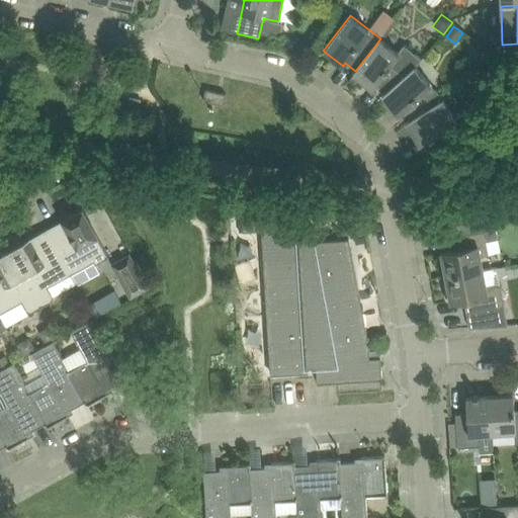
[(355,71),(353,74),(366,83),(372,88),(375,86),(385,93),(416,66),(422,59),(405,45),(399,53),(380,38),(355,71)]
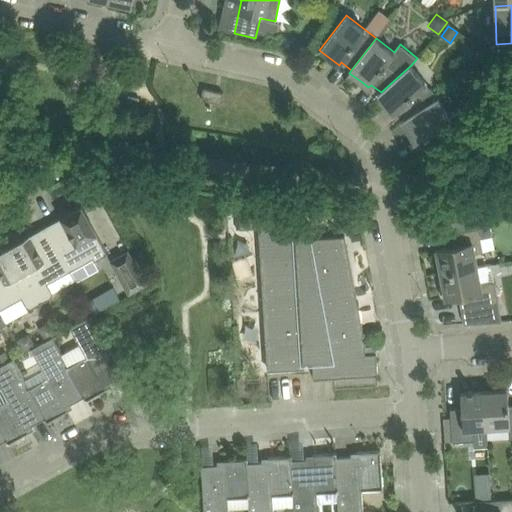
[(397,110),(405,119),(438,98),(411,65),(381,92),(378,95),(394,113),(397,110)]
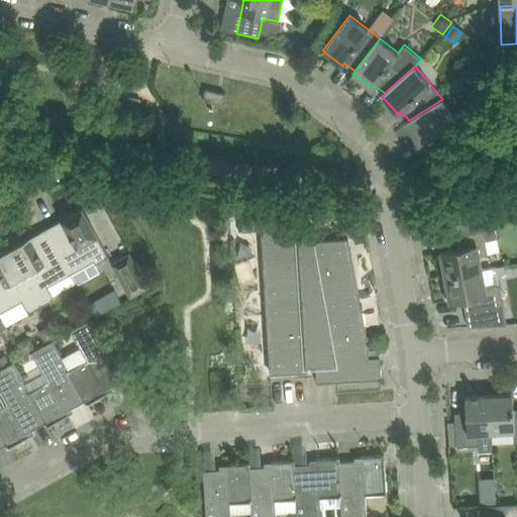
[(206,89),(203,100),(223,105),(225,94),(206,89)]
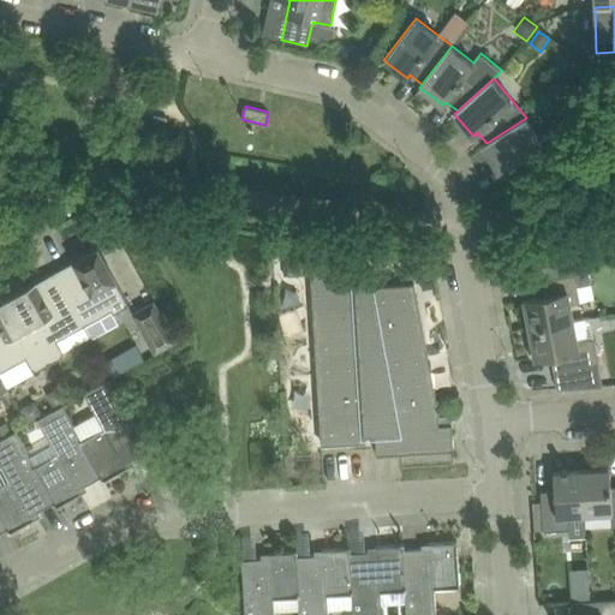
[(487,143),(483,145),(493,161),(493,162),(496,167),(499,171),(500,169),(502,168),(511,183),(561,150),(551,135),(542,141),(526,118),(487,143)]
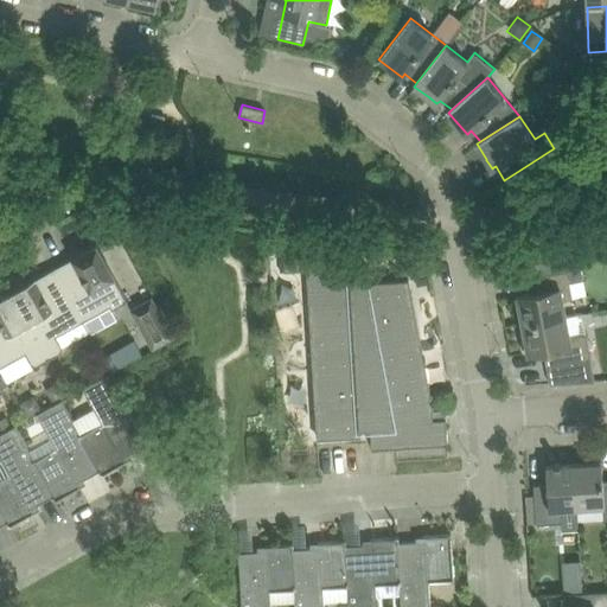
[(97,244),(55,268),(84,321),(91,334),(117,319),(113,310),(128,301),(109,266),(97,244)]
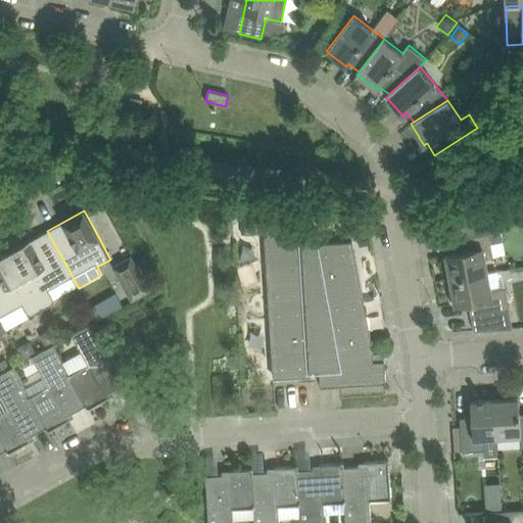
[(270,318),(270,324),(273,368),(274,368),(274,378),(281,377),(281,378),(312,376),(312,370),(320,370),(321,386),(386,382),(384,361),(374,361),(373,353),(374,353),(370,329),(365,329),(365,316),(367,315),(365,315),(365,312),(364,300),(358,263),(354,251),(353,251),(352,242),(345,242),(345,241),(316,243),(314,235),(303,236),(302,227),(268,229),(268,222),(244,219),(244,222),(245,234),(265,233),(266,245),(265,245),(268,289),(269,289),(270,303),(269,303),(269,304),(270,304),(270,318)]
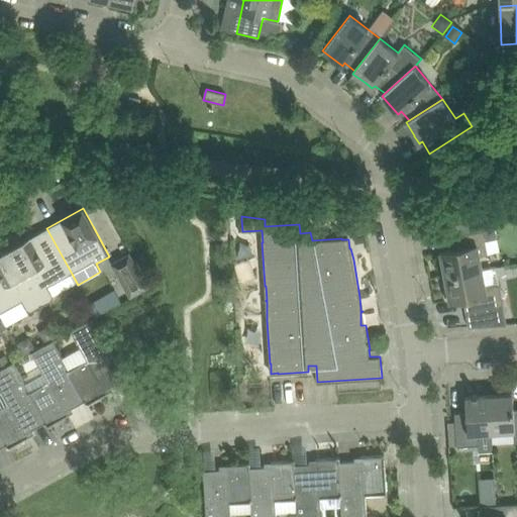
[(442,259),(445,277),(483,270),(480,255),(488,254),(486,240),(498,237),(494,216),(448,225),(452,249),(441,251),(442,259)]
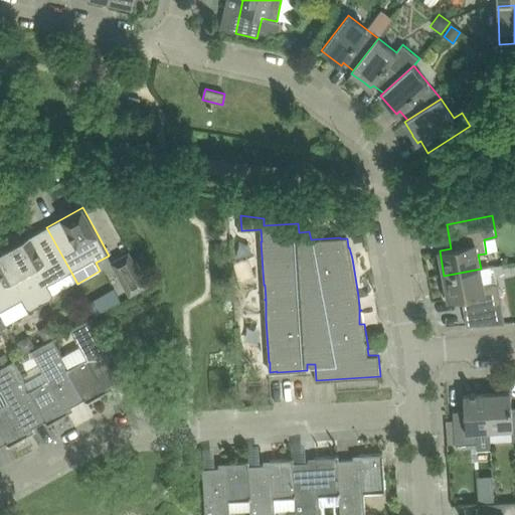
[(240,218),(230,218),(230,231),(241,230),(240,218)]
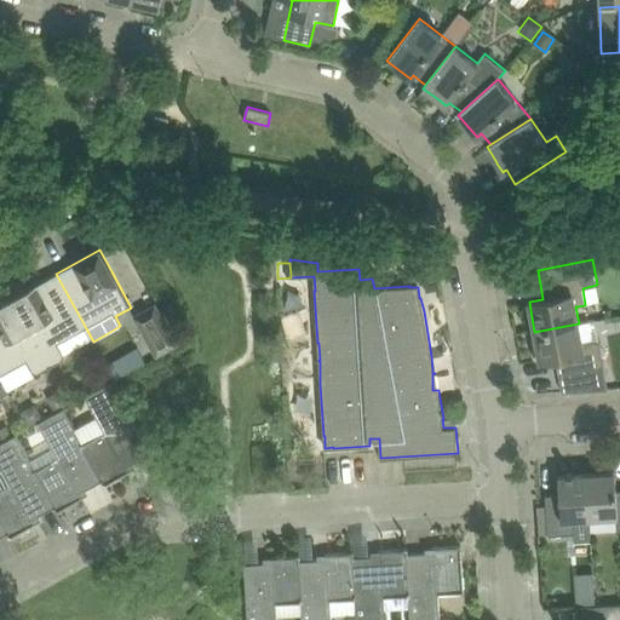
[(56,274),(12,298),(51,367),(63,360),(64,354),(58,343),(86,328),(56,274)]
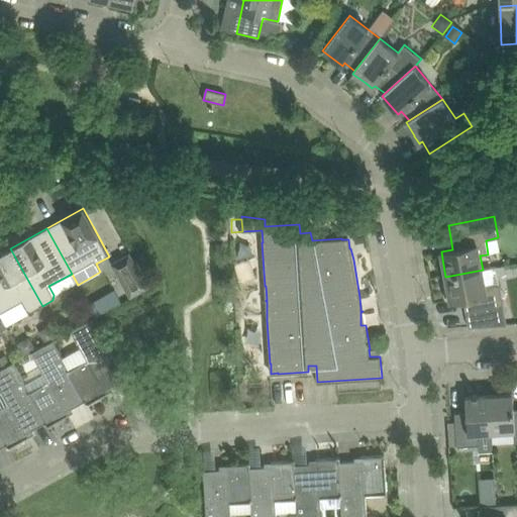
[(10,248),(0,253),(0,313),(22,301),(27,310),(31,311),(42,306),(10,248)]
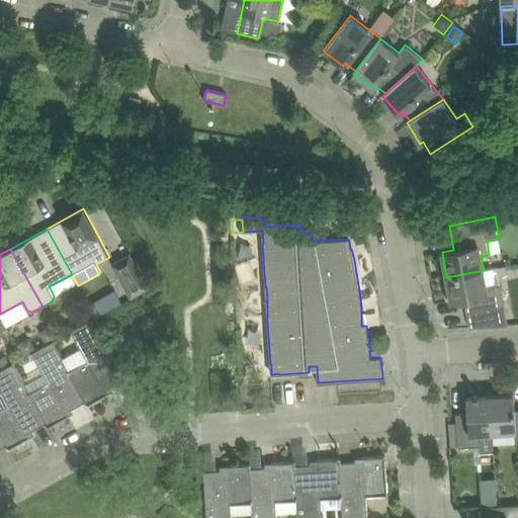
[(113,264),(132,296),(147,287),(130,256),(113,264)]
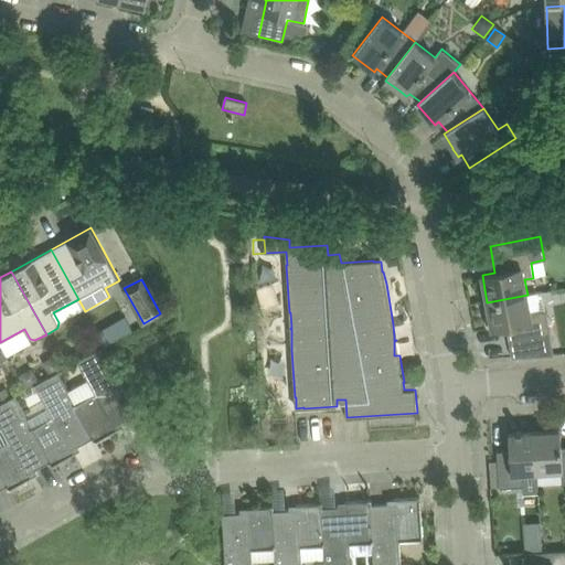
[(489,310),(484,311),(488,327),(491,326),(491,328),(513,324),(515,339),(519,356),(552,354),(551,332),(543,291),(528,295),(487,302),(489,310)]
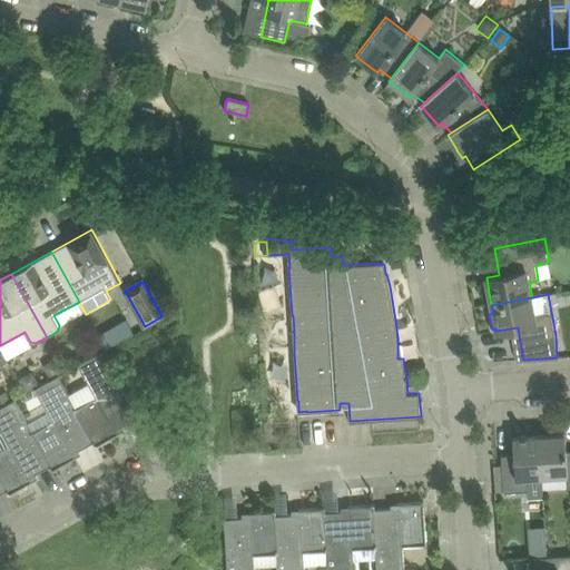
[(86,314),(79,302),(53,315),(59,325),(60,327),(86,314)]
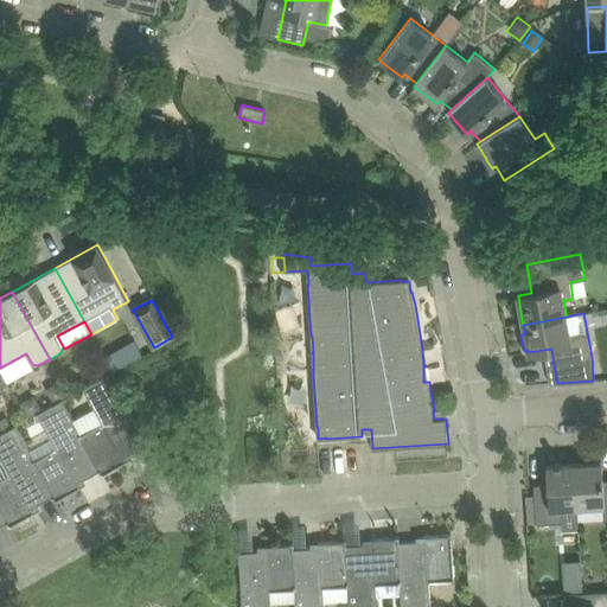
[(134,340),(123,346),(132,360),(142,355),(134,340)]
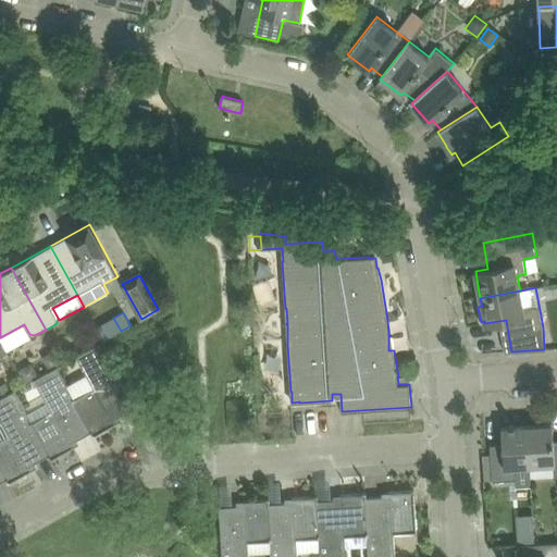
[(121,331),(113,318),(94,327),(101,342),(121,331)]
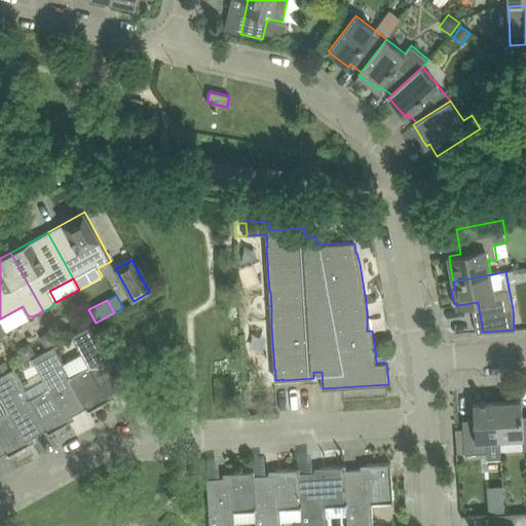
[(28,315),(23,306),(0,318),(0,320),(8,334),(31,322),(28,315)]
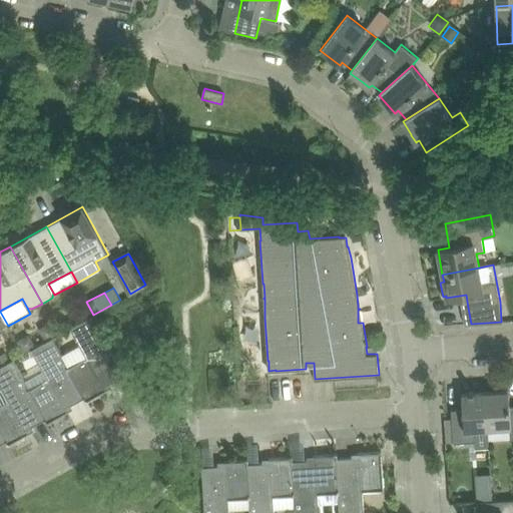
[(87,358),(69,368),(68,368),(85,398),(84,398),(86,401),(106,390),(104,387),(125,376),(92,317),(70,328),(80,347),(87,358)]
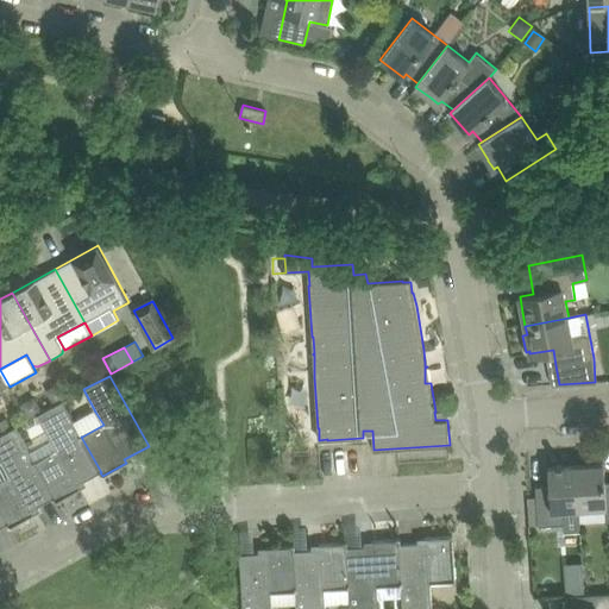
[(35,396),(20,403),(29,419),(43,410),(35,396)]
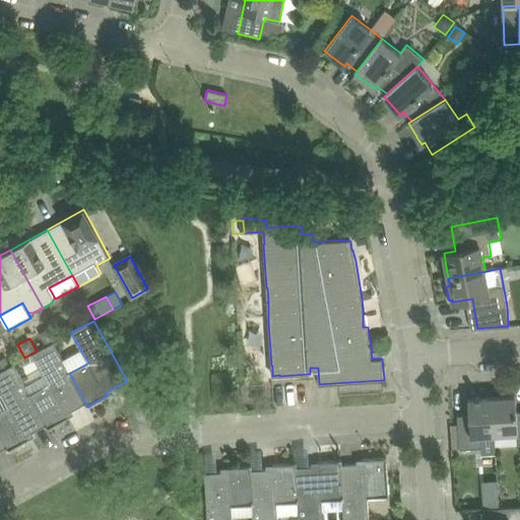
[(49,385),(30,394),(29,395),(47,425),(46,426),(48,429),(68,417),(66,413),(85,403),(86,403),(69,373),(70,373),(64,361),(54,342),(31,354),(45,378),(49,385)]
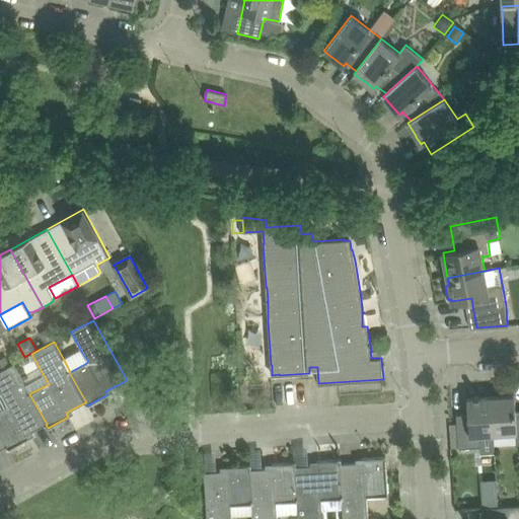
[(64,360),(70,372),(88,362),(81,351),(64,360)]
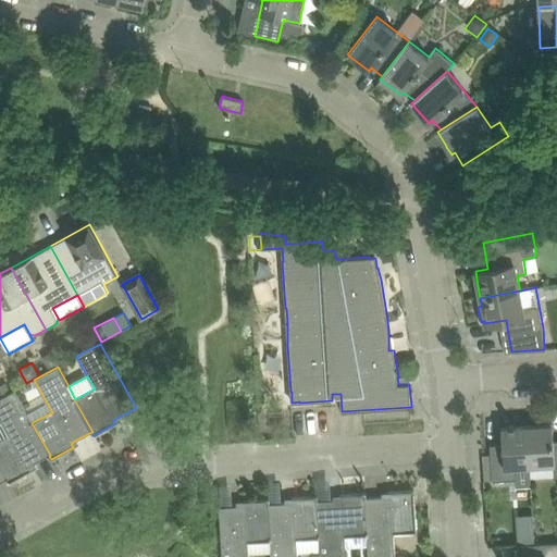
[(7,384),(0,386),(0,396),(1,398),(11,393),(7,384)]
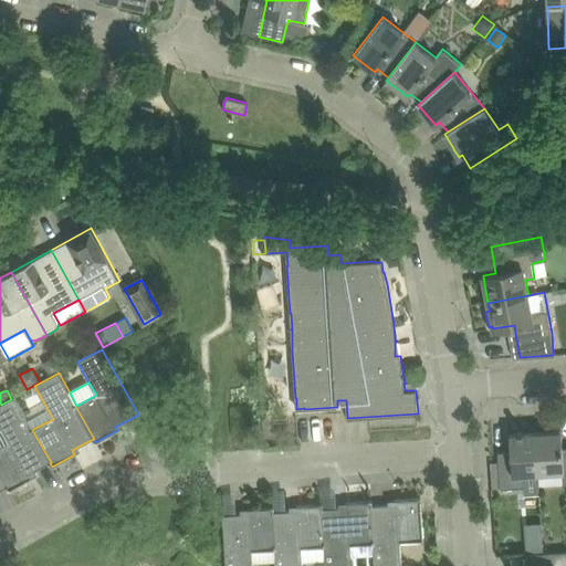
[(10,442),(0,448),(0,472),(8,486),(7,486),(9,491),(31,479),(29,474),(50,463),(51,462),(32,430),(33,429),(29,422),(16,397),(12,398),(1,405),(0,405),(0,425),(2,430),(10,442)]
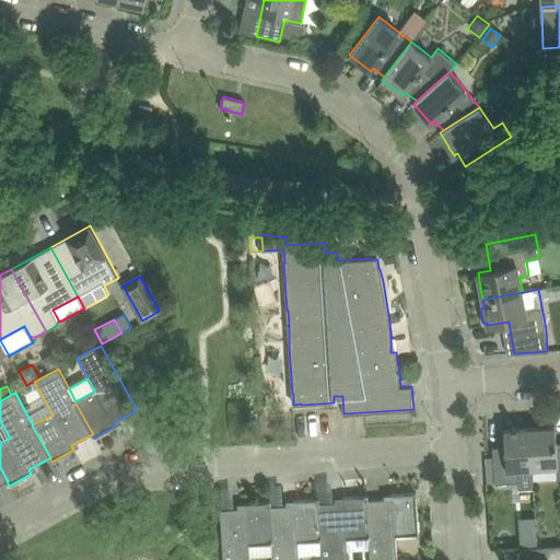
[(28,418),(33,424),(53,415),(48,407),(28,418)]
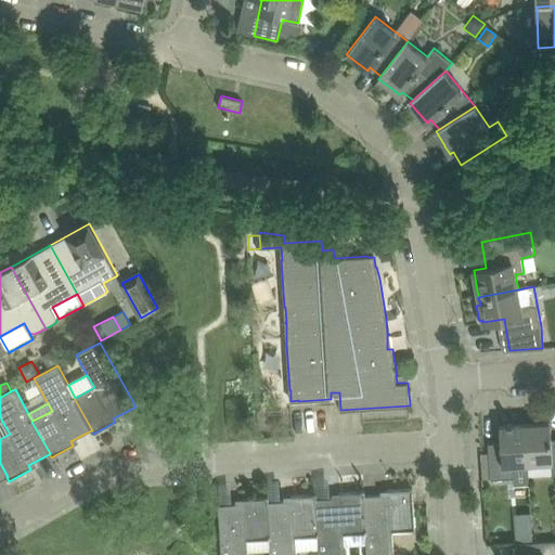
[(0,439),(10,434),(2,422),(0,423),(0,439)]
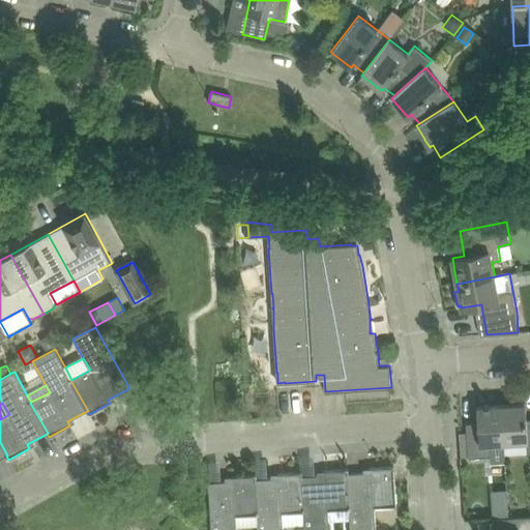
[(479,432),(467,433),(469,458),(488,457),(491,457),(491,463),(505,462),(504,443),(502,405),(490,406),(490,404),(486,405),(486,406),(477,407),(478,423),(479,432)]
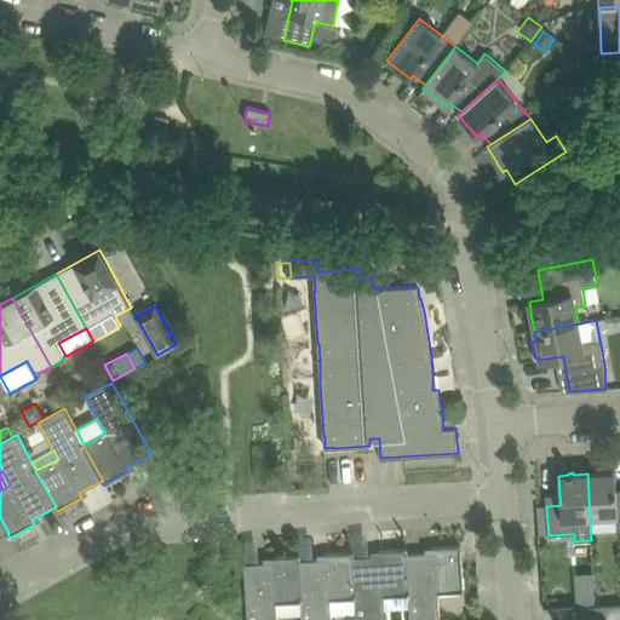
[(615,472),(587,474),(590,518),(618,516),(619,530),(619,500),(618,501),(615,472)]
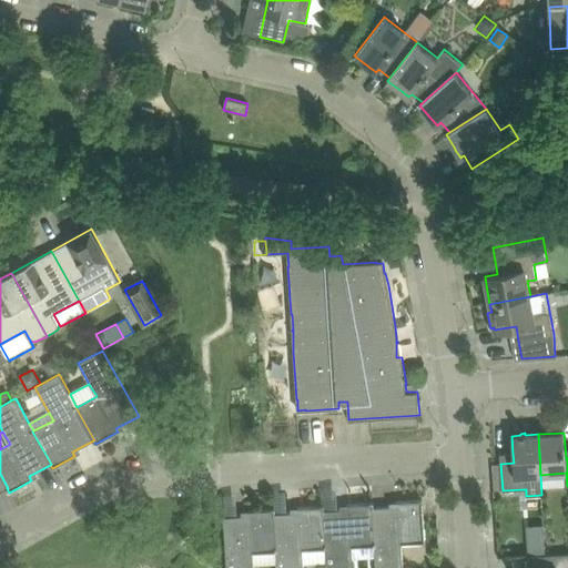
[(397,506),(374,507),(373,507),(375,545),(374,545),(375,567),(403,567),(402,544),(425,541),(423,500),(397,501),(397,506)]
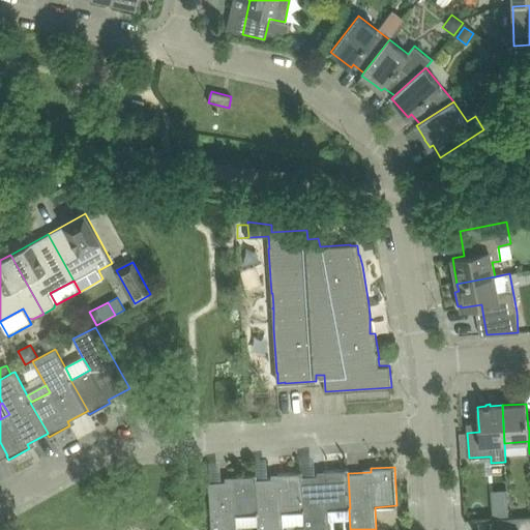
[(325,475),(302,476),(301,476),(304,511),(303,511),(304,529),(329,529),(328,510),(349,508),(350,508),(348,473),(349,473),(348,469),(325,471),(325,475)]
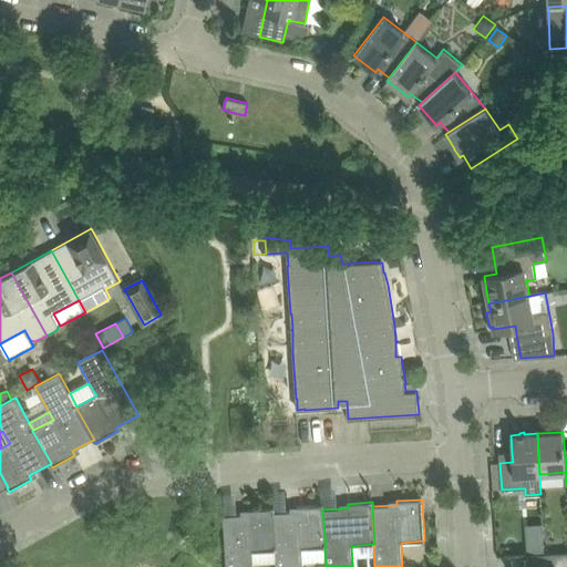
[(298,512),(275,513),(274,513),(276,550),(275,550),(276,566),(302,566),(302,548),(325,547),(326,547),(322,509),(323,509),(323,505),(298,507),(298,512)]
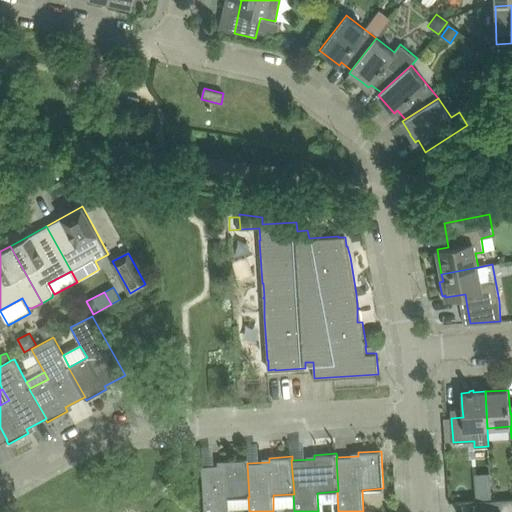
[(247,463),(248,463),(247,459),(225,460),(225,464),(202,466),(204,511),(229,511),(228,498),(248,497),(249,497),(247,463)]
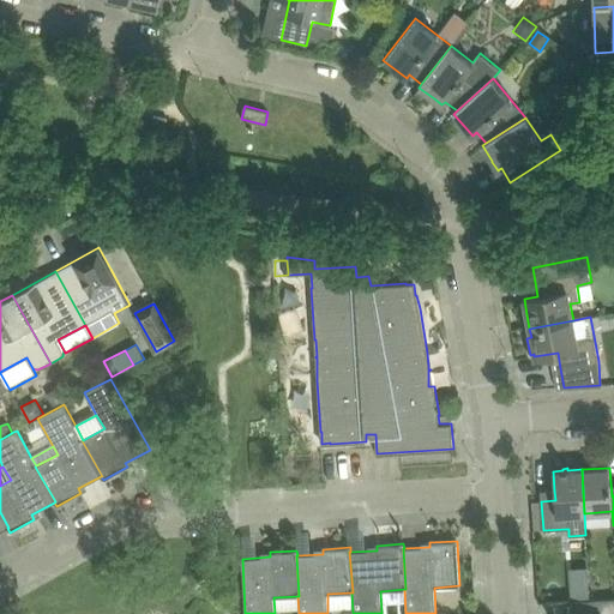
[(613,613),(613,597),(587,600),(588,613),(579,613),(613,613)]
